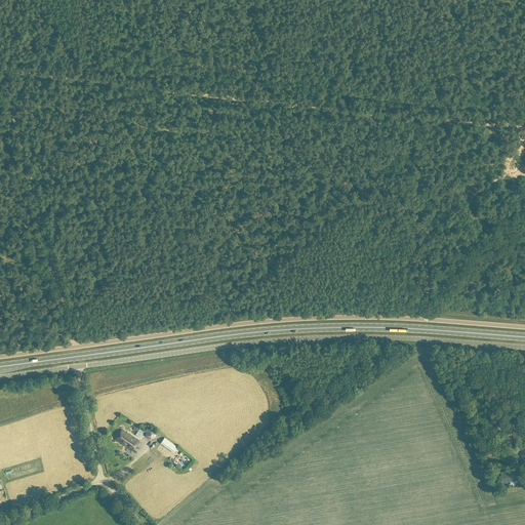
[(146,436),(150,440),(156,437),(156,432),(152,428),(147,430),(146,436)]
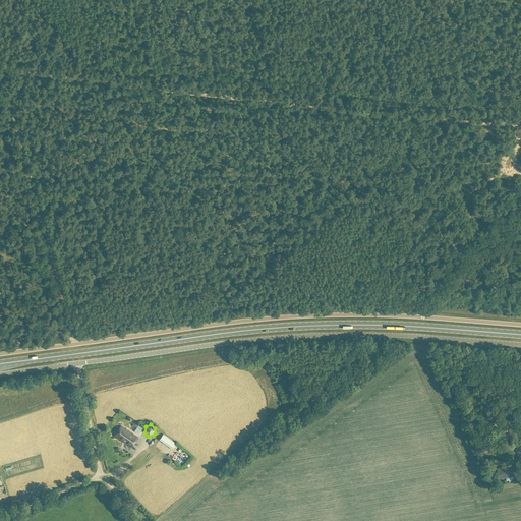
[(125,435),(128,430),(121,426),(114,436),(122,442),(126,436),(125,435)]
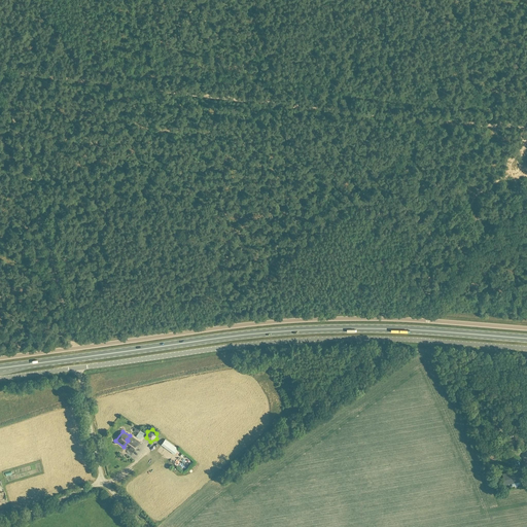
[(521,433),(514,438),(518,444),(525,440),(521,433)]
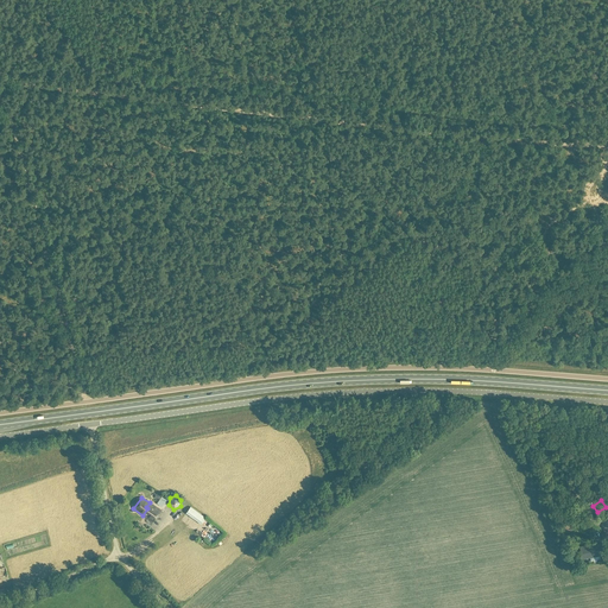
[(162,511),(150,502),(146,507),(147,508),(143,515),(153,523),(162,511)]
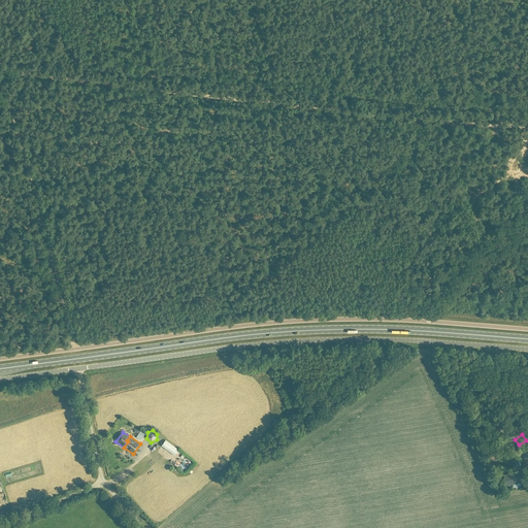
[(180,453),(178,451),(166,440),(162,446),(174,456),(174,455),(177,457),(180,453)]
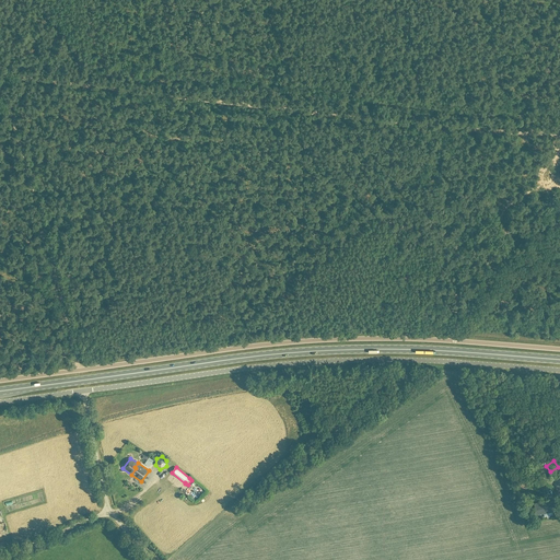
[(534,504),(536,514),(556,510),(553,500),(534,504)]
